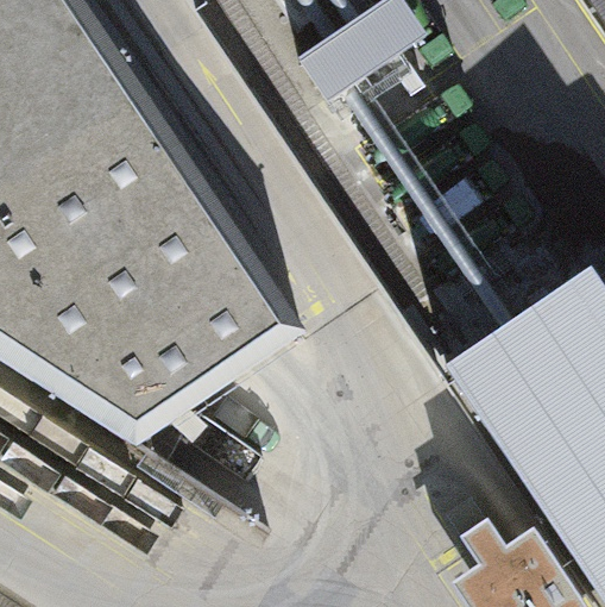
[(0,0),(0,358),(139,449),(310,337),(83,0),(0,0)]
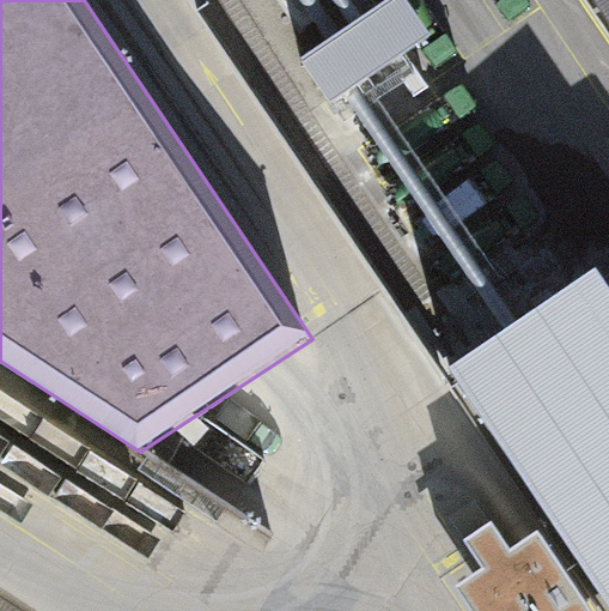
[(410,0),(393,0),(308,61),(336,101),(433,31),(410,0)]
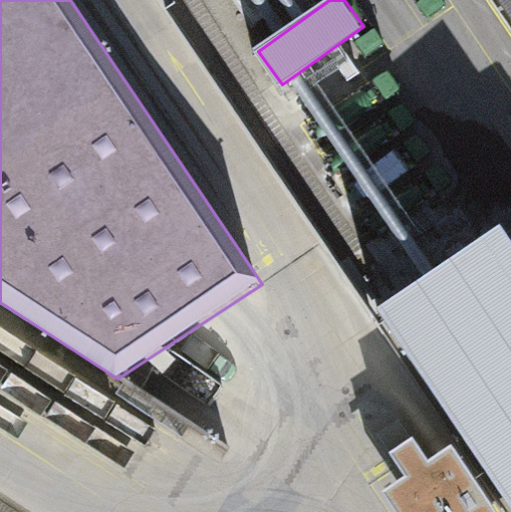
[(510,0),(502,0),(510,12),(510,0)]
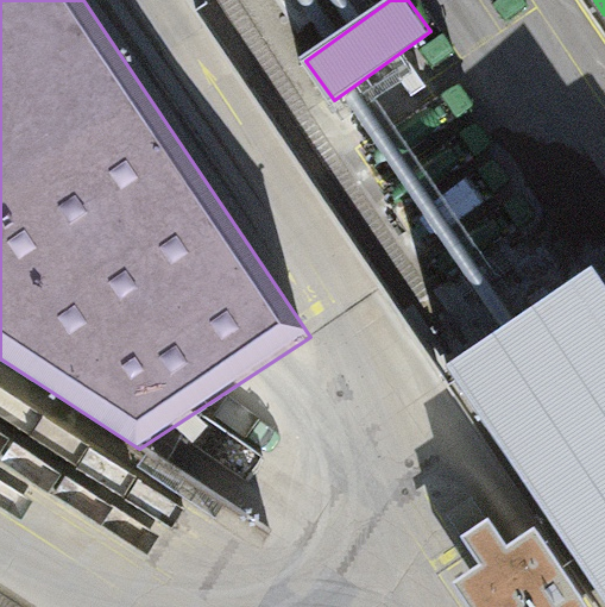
[(441,367),(604,604),(604,268),(598,260),(441,367)]
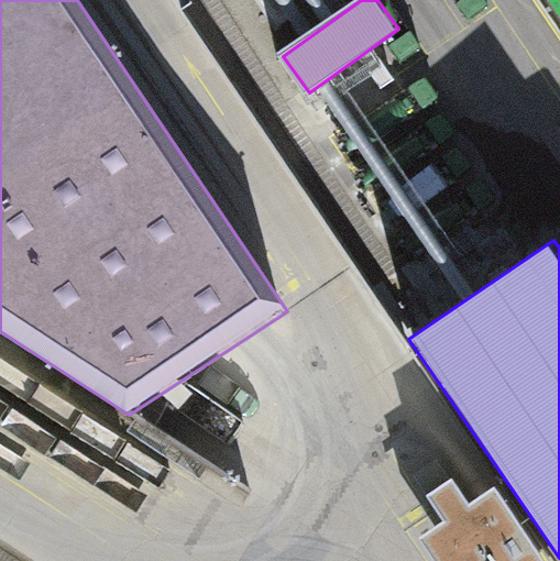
[(445,491),(431,499),(448,525),(425,540),(439,560),(544,560),(498,494),(474,509),(456,483),(445,491)]
